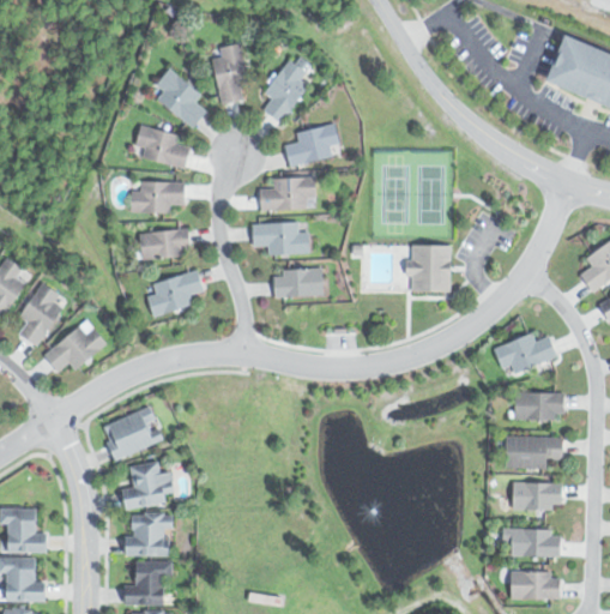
[(609,106),(609,53),(557,35),(541,80),(609,106)]
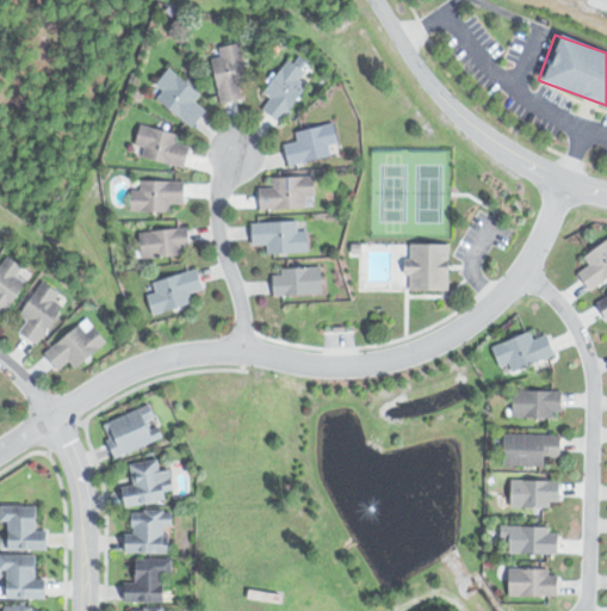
[(220,104),(241,100),(239,86),(248,84),(240,43),(217,48),(220,57),(210,59),(220,104)]
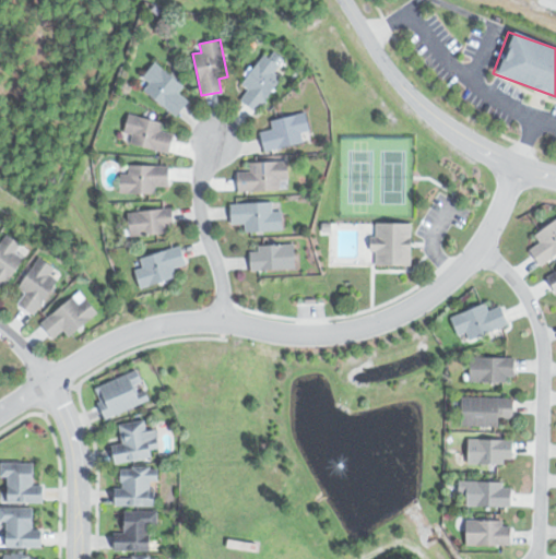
[(247,91),(239,100),(256,113),(282,79),(274,73),(280,66),(264,54),(240,85),(247,91)]
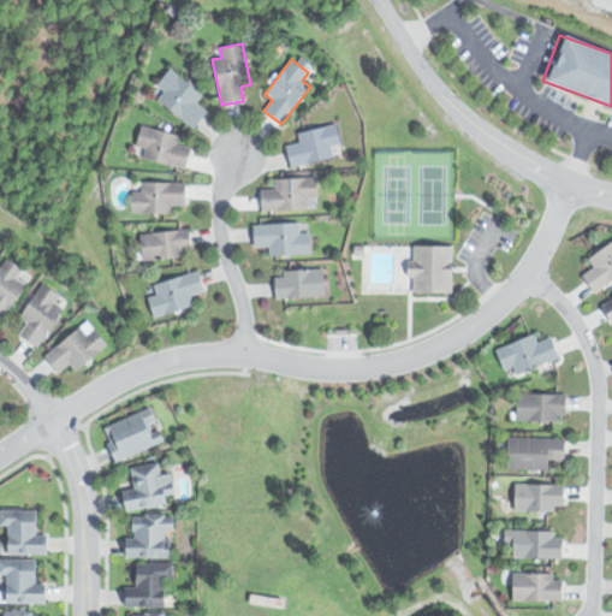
[(150,94),(194,129),(207,112),(195,102),(201,95),(171,70),(150,94)]
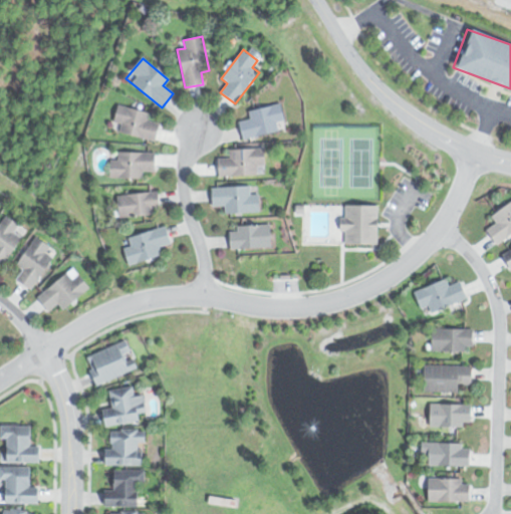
[(277,123),(284,122),(280,104),(247,111),(249,119),(239,121),(243,140),(279,133),(277,123)]
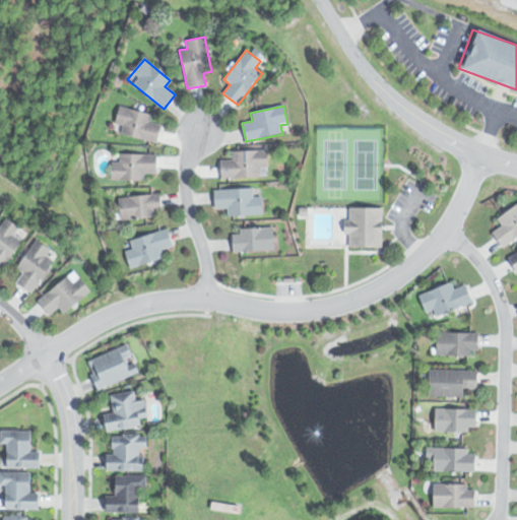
[(150,113),(119,107),(114,134),(157,142),(160,124),(149,122),(150,113)]
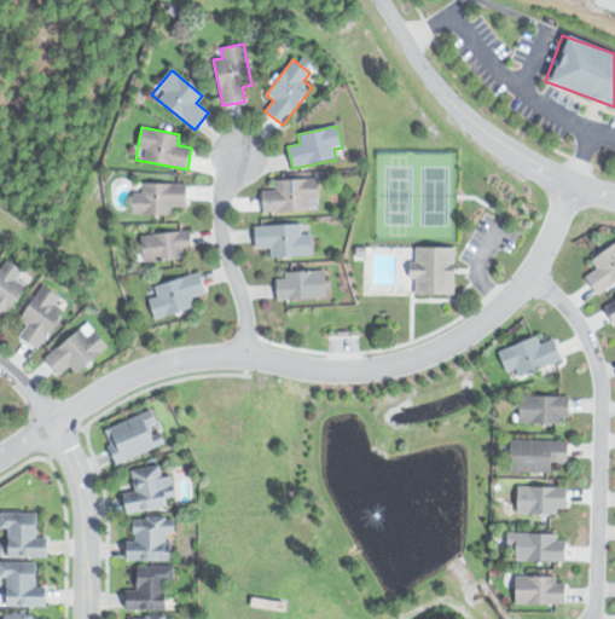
[(261,191),(262,213),(309,212),(309,202),(318,202),(318,179),(274,180),(276,191),(261,191)]
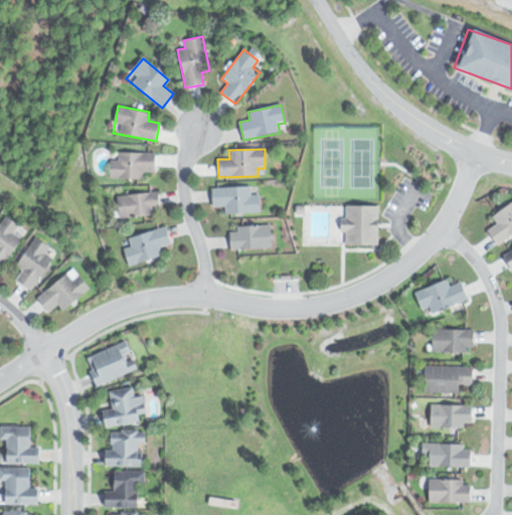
[(154,171),(155,153),(117,152),(117,160),(109,160),(109,178),(142,179),(142,171),(154,171)]
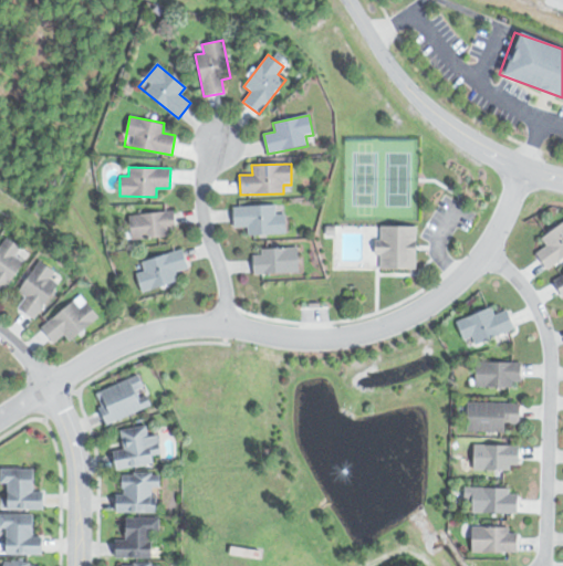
[(285,234),(284,215),(275,215),(275,206),(232,207),(233,227),(246,227),(247,237),(285,234)]
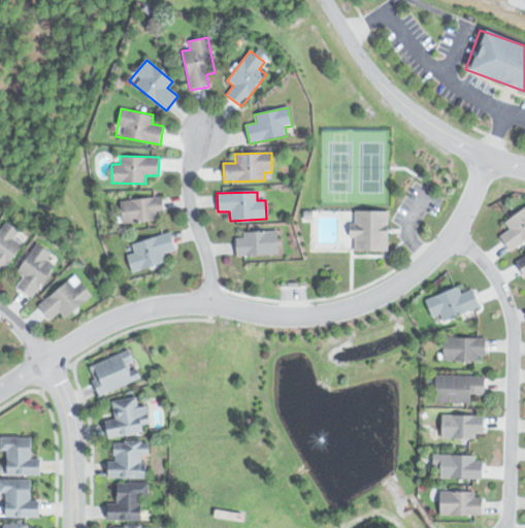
[(121,223),(163,220),(162,197),(120,200),(121,223)]
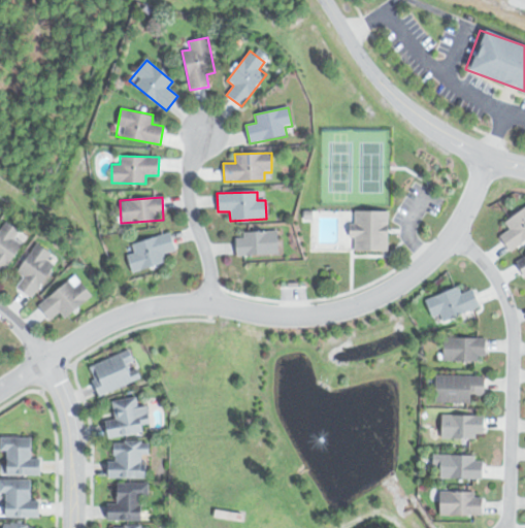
[(495,223),(503,233),(495,239),(504,253),(524,237),(524,202),(524,201),(495,223)]
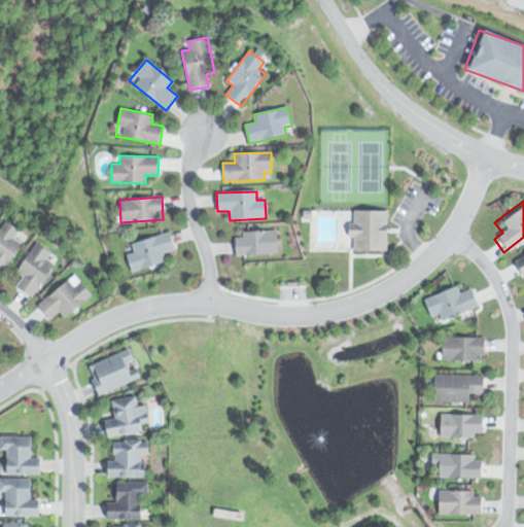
[(386,211),(351,211),(351,250),(386,250),(386,211)]
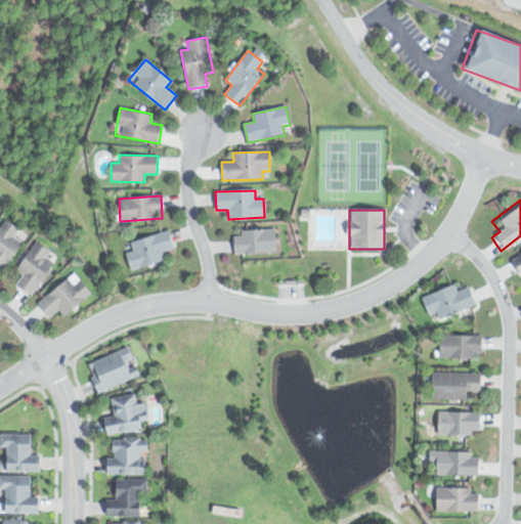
[(28,235),(5,219),(0,226),(0,274),(28,235)]
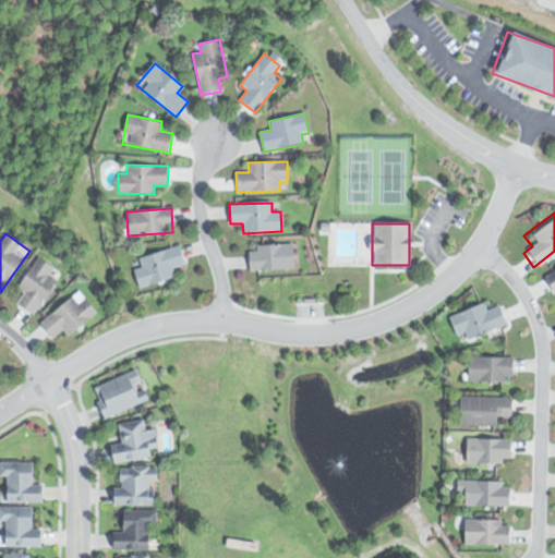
[(175,278),(171,267),(184,264),(180,246),(131,261),(139,288),(175,278)]
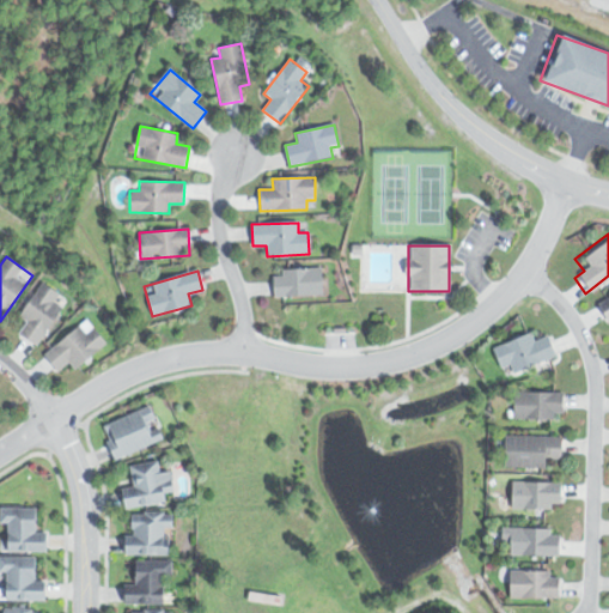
[(273,271),(273,297),(322,297),(322,271),(273,271)]
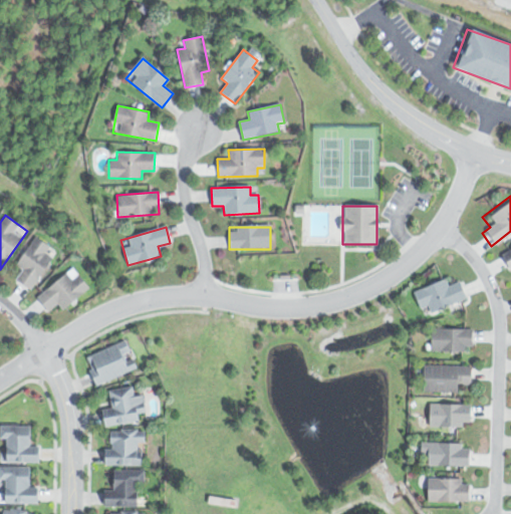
[(49,247),(35,236),(14,265),(21,270),(15,279),(29,290),(52,259),(44,253),(49,247)]
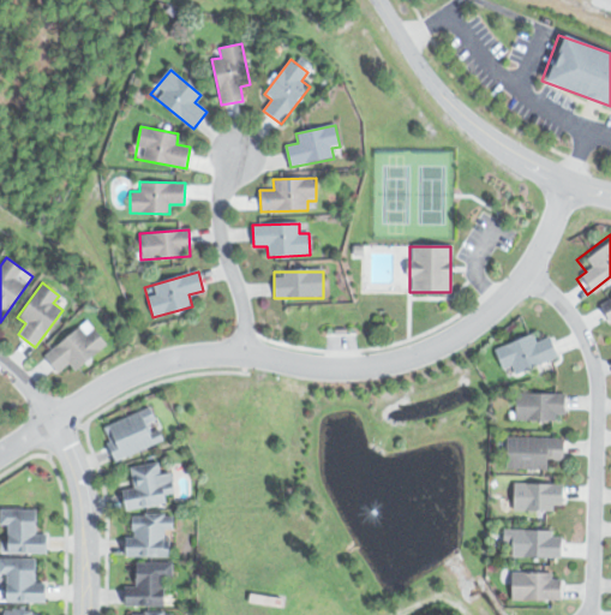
[(601,323),(610,318),(610,293),(591,305),(601,323)]
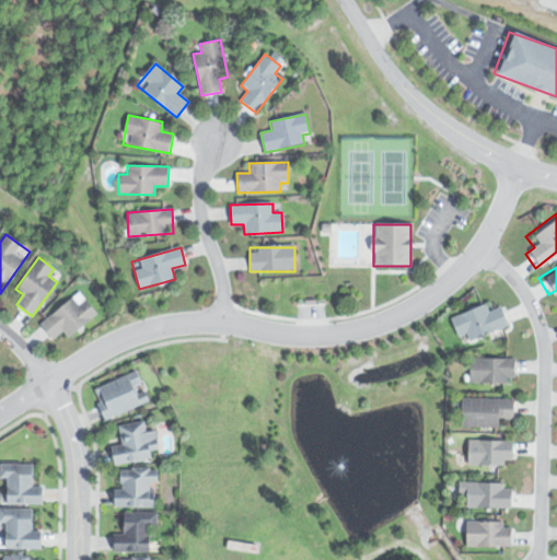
[(38,322),(51,339),(62,330),(68,337),(97,315),(85,298),(78,304),(72,298),(38,322)]
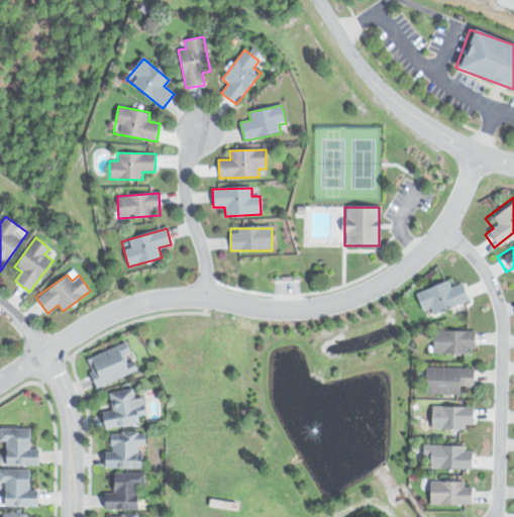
[(416,312),(423,308),(426,316),(464,300),(455,283),(444,288),(441,280),(408,295),(416,312)]
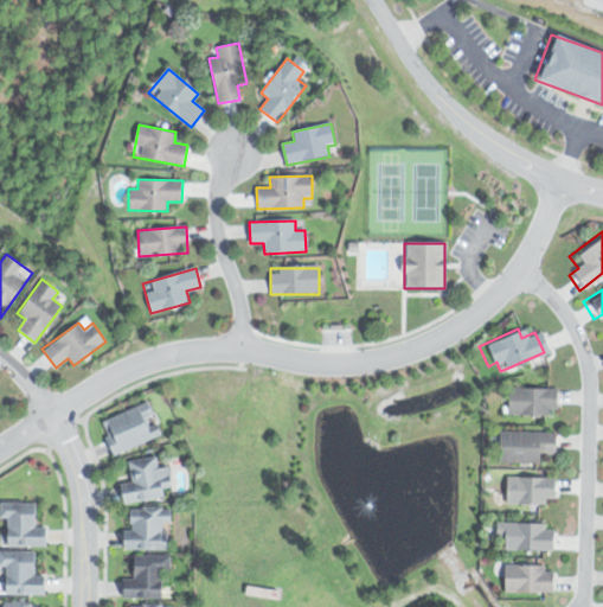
[(550,388),(500,388),(500,415),(550,415),(550,388)]
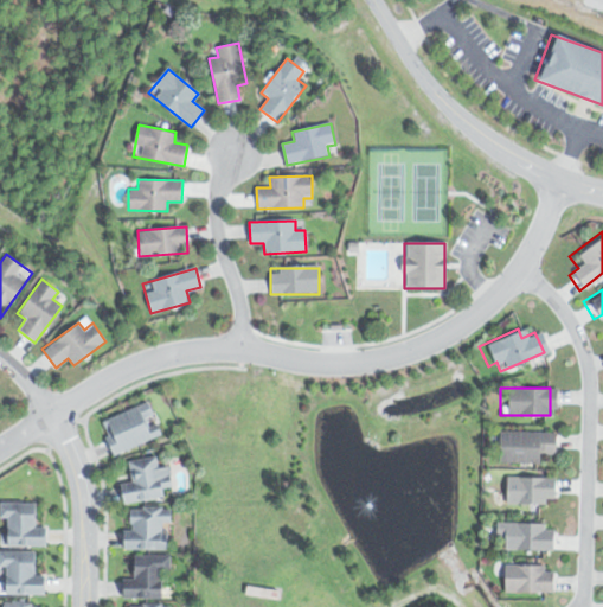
[(161,434),(149,401),(101,419),(113,452),(161,434)]
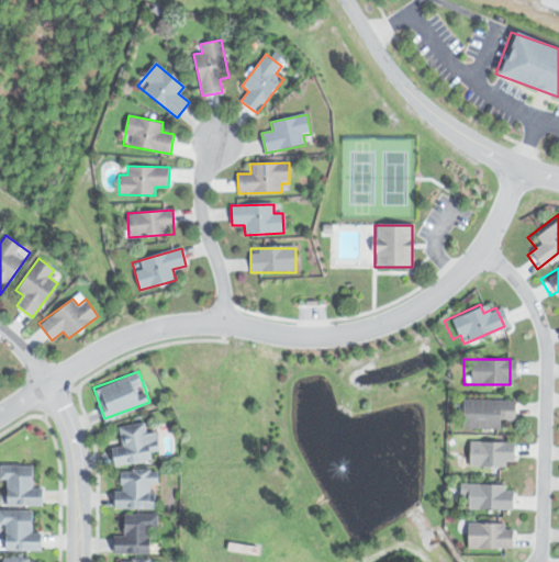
[(509,420),(509,400),(455,400),(455,430),(493,430),(493,420),(509,420)]
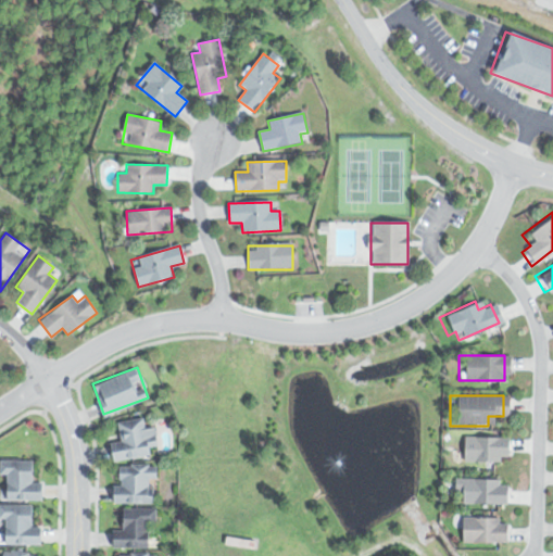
[(113,458),(159,453),(155,426),(145,427),(143,416),(117,419),(121,440),(111,441),(113,458)]
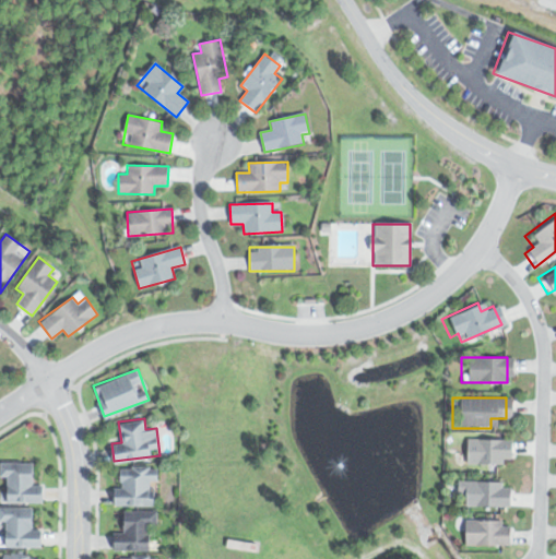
[(459,464),(505,464),(505,440),(459,440),(459,464)]
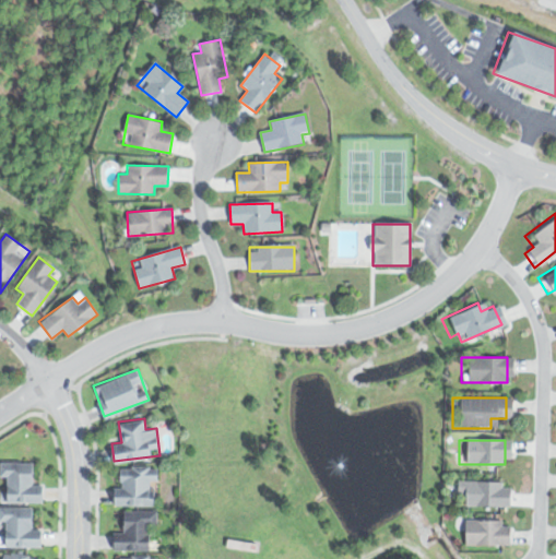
[(32,461),(0,461),(0,476),(6,476),(6,501),(43,501),(43,484),(32,484),(32,461)]
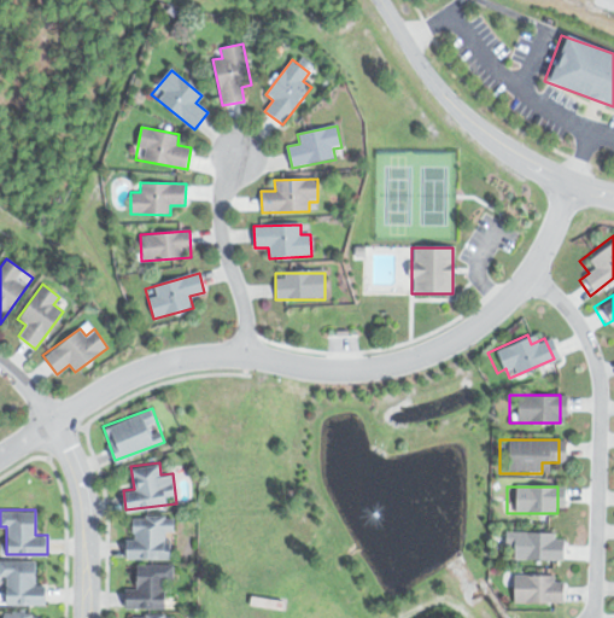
[(127,537),(127,558),(174,558),(174,516),(133,516),(133,537),(127,537)]
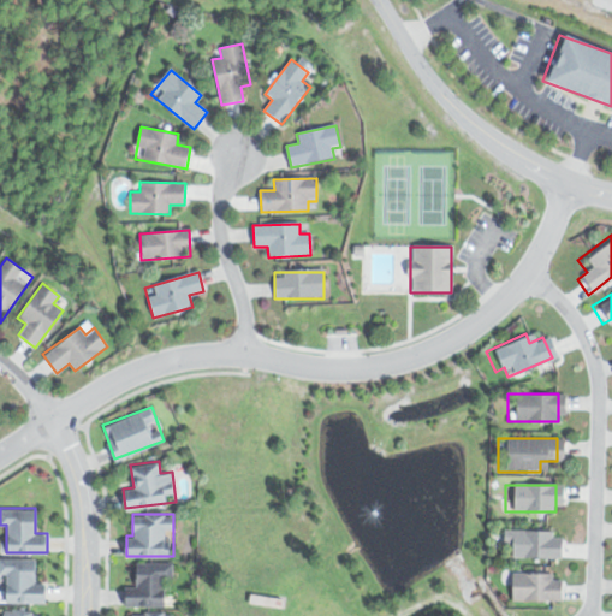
[(553,560),(553,532),(497,532),(497,546),(501,546),(501,560),(553,560)]
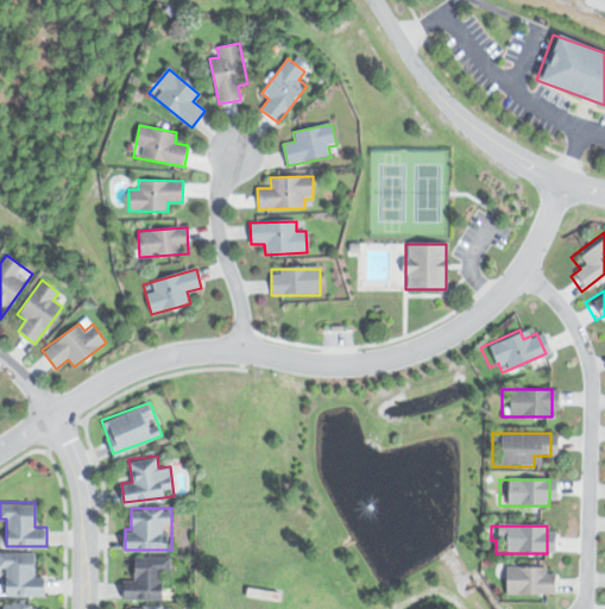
[(45,576),(35,576),(35,551),(0,551),(0,567),(5,567),(5,595),(45,595),(45,576)]
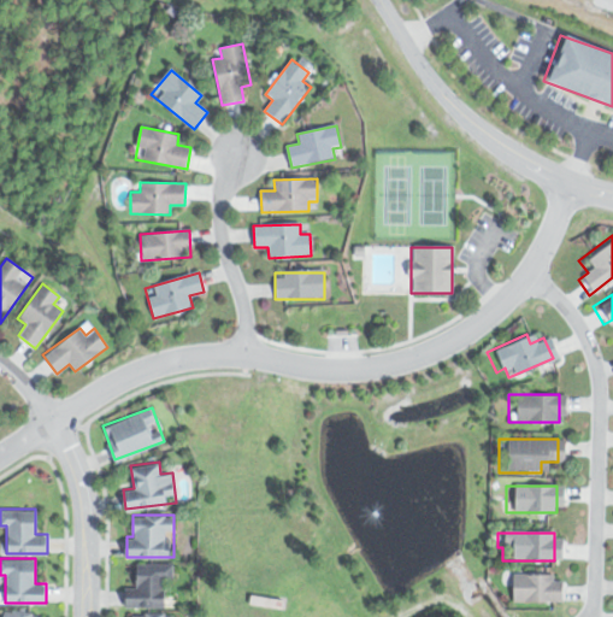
[(137,587),(127,587),(125,606),(169,606),(169,563),(137,563),(137,587)]
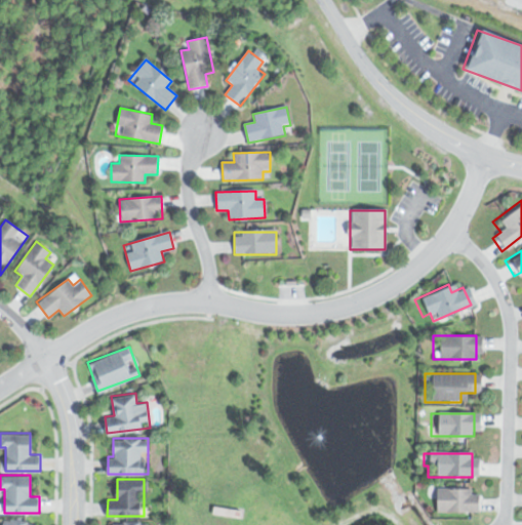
[(429,514),(472,514),(472,489),(429,489),(429,514)]
